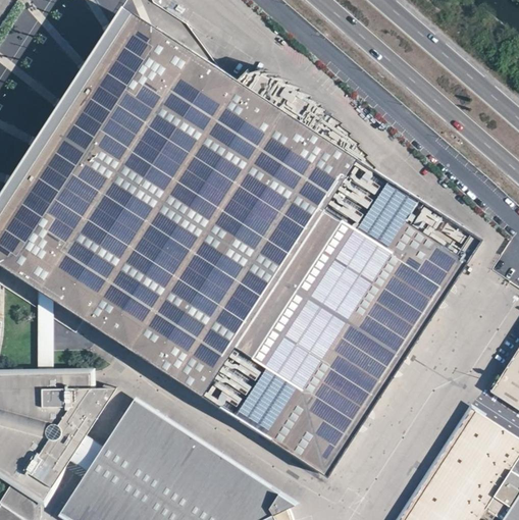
[(9,257),(132,75),(127,72),(125,67),(124,63),(125,58),(127,54),(131,50),(135,48),(140,48),(145,48),(149,50),(154,39),(230,87),(237,79),(217,66),(142,14),(126,4),(33,143),(0,192),(0,262),(78,315),(79,314),(83,307),(9,257)]
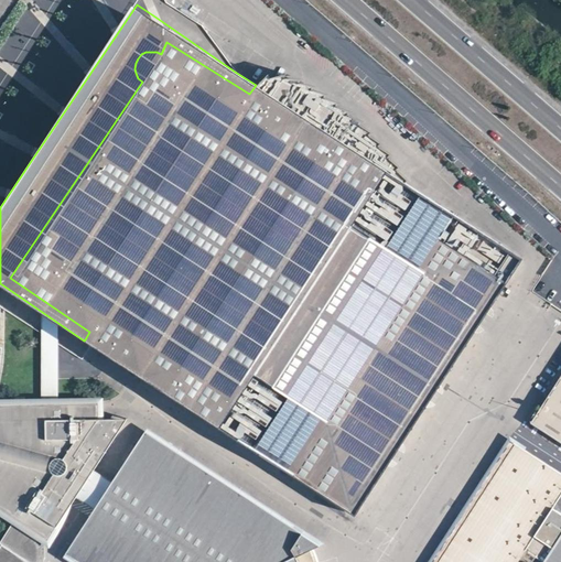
[(345,515),(517,261),(386,170),(377,157),(366,174),(355,166),(368,147),(338,120),(326,139),(321,136),(313,148),(303,141),(323,110),(314,104),(303,99),(283,130),(274,125),(282,112),(277,109),(287,93),(279,90),(260,119),(251,114),(268,88),(259,87),(256,85),(249,94),(166,42),(161,54),(157,52),(151,52),(146,52),(141,54),(138,58),(136,63),(135,68),(136,73),(138,78),(142,82),(10,278),(39,296),(57,309),(89,332),(85,339),(90,344),(96,347),(105,336),(114,342),(106,354),(117,361),(125,349),(133,356),(126,367),(144,379),(152,368),(161,375),(153,386),(190,411),(198,399),(209,407),(201,418),(215,428),(345,515)]
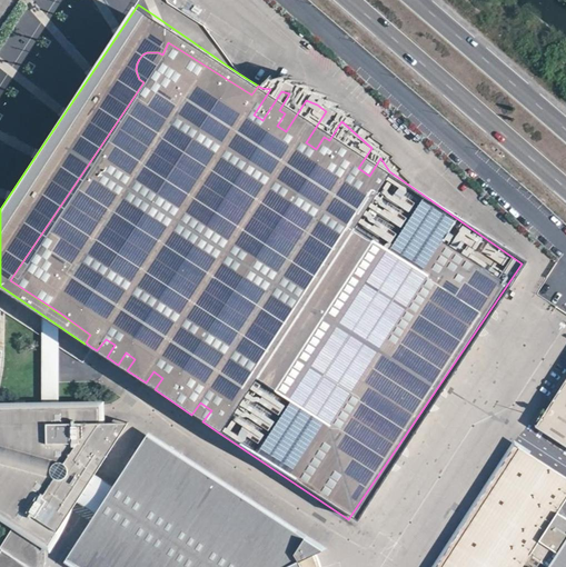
[(262,120),(281,91),(280,91),(279,91),(279,90),(278,90),(277,90),(276,90),(276,89),(275,89),(274,89),(272,89),(271,89),(270,89),(254,115),(262,120)]
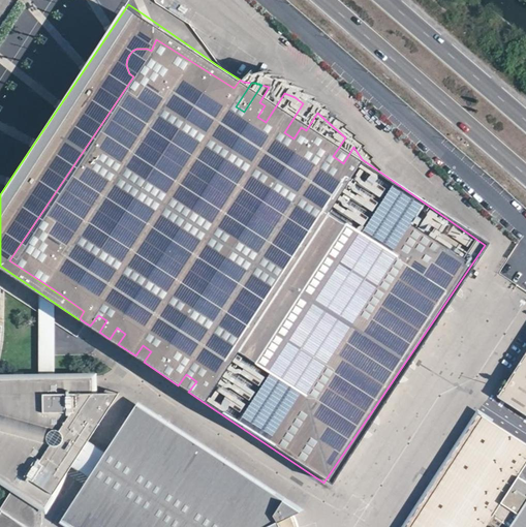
[(266,122),(284,93),(277,89),(269,87),(259,102),(265,105),(257,117),(266,122)]
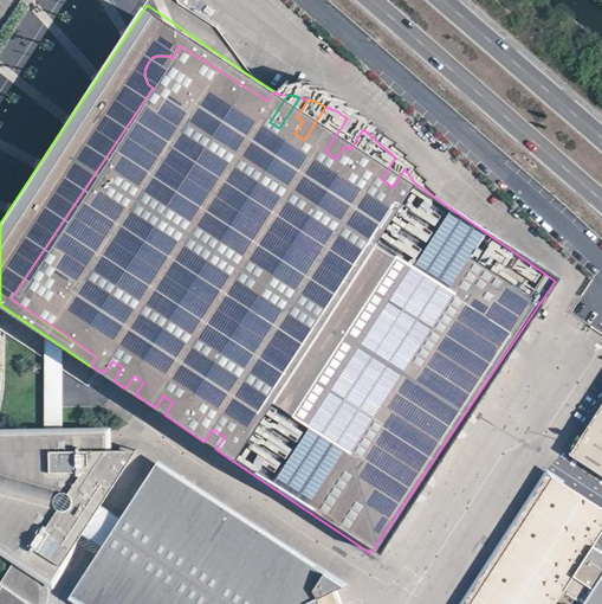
[(350,149),(363,129),(360,127),(357,126),(355,123),(351,121),(350,121),(347,119),(325,152),(336,159),(344,146),(350,149)]
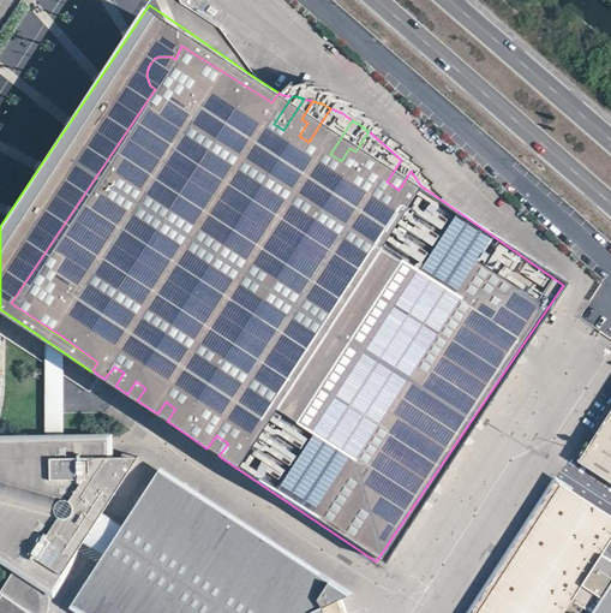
[(399,190),(411,171),(407,165),(401,160),(387,182),(399,190)]
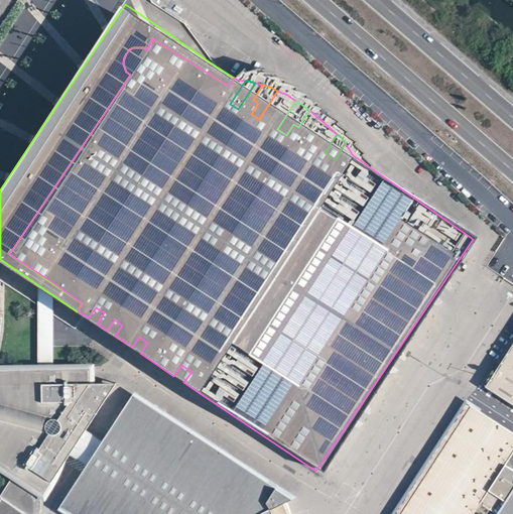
[(52,282),(35,271),(36,305),(36,374),(52,374),(52,348),(51,315),(52,282)]
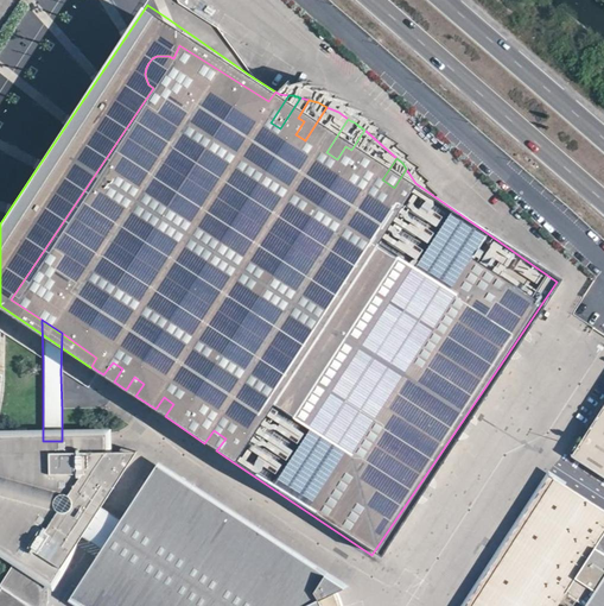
[(114,382),(122,368),(113,363),(103,374),(114,382)]
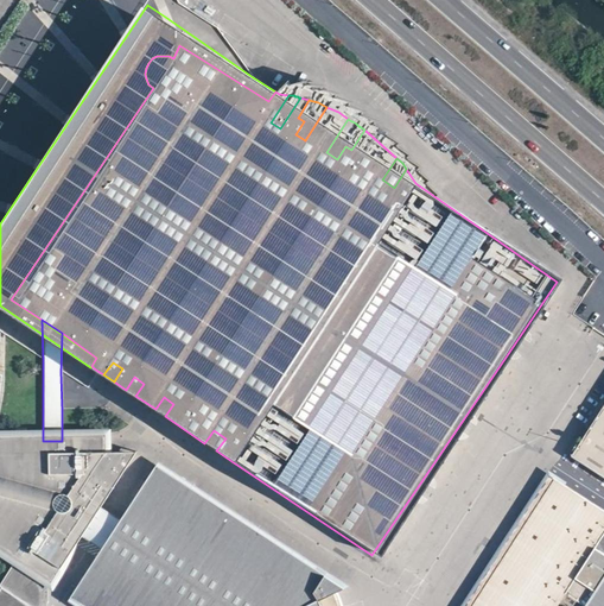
[(135,396),(144,384),(134,377),(126,390),(135,396)]
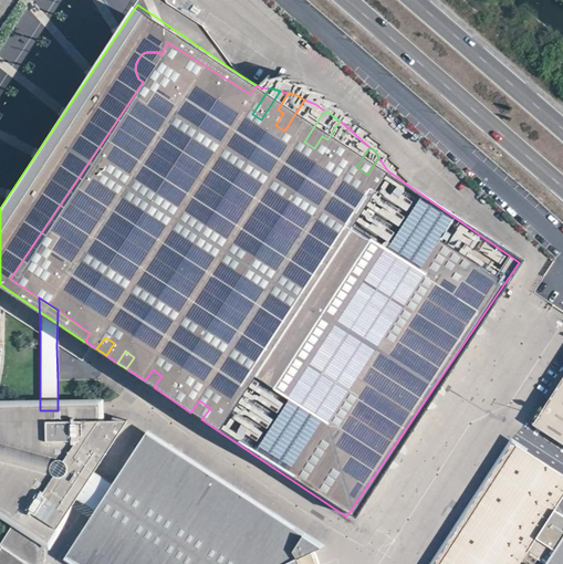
[(154,387),(162,376),(153,369),(145,380),(154,387)]
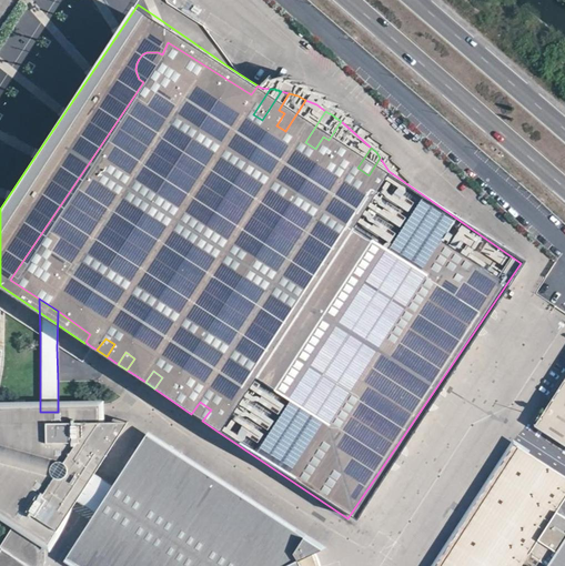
[(564,376),(533,426),(564,447),(564,376)]
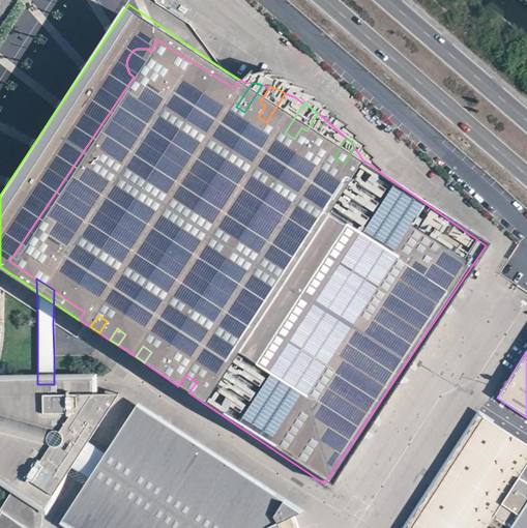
[(188,392),(197,382),(186,375),(178,386),(188,392)]
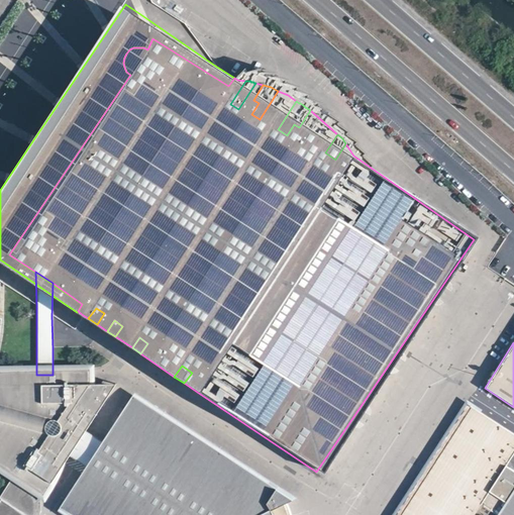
[(40,481),(50,481),(68,453),(84,429),(112,387),(87,387),(87,374),(53,375),(36,375),(0,375),(0,471),(11,479),(30,492),(40,481)]
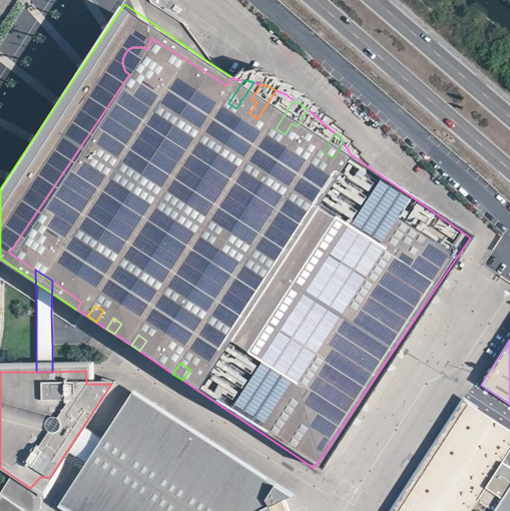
[(274,485),(128,394),(121,404),(213,463),(237,477),(267,496),(272,489),(286,499),(291,495),(274,485)]
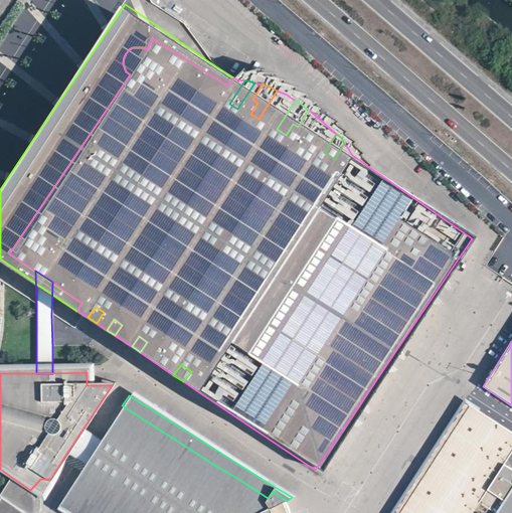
[(437,459),(471,407),(462,401),(393,507),(389,512),(401,512),(403,509),(430,470),(421,465),(429,455),(437,459)]
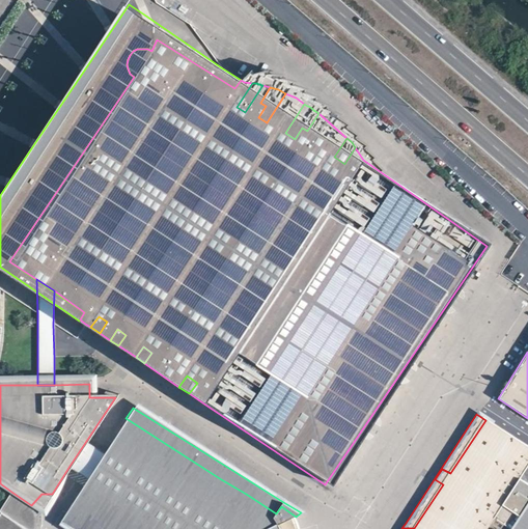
[(246,494),(221,479),(126,418),(104,453),(88,478),(63,517),(82,528),(278,528),(278,526),(289,520),(296,517),(281,506),(276,513),(246,494)]
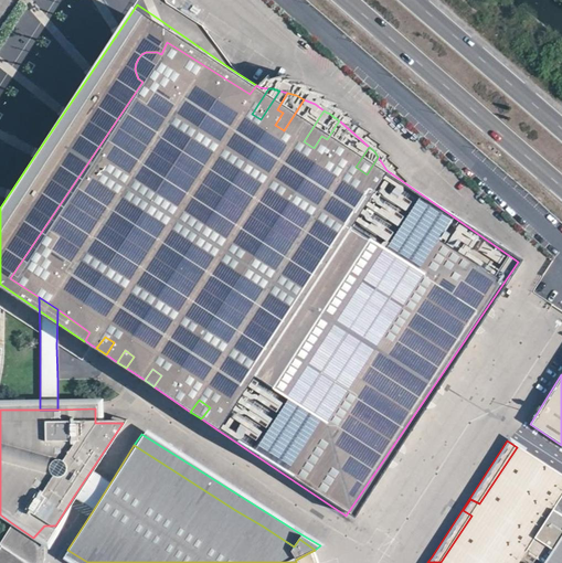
[(542,562),(561,534),(561,516),(552,510),(561,494),(561,477),(517,447),(479,503),(470,499),(463,510),(472,516),(443,559),(441,562),(542,562)]
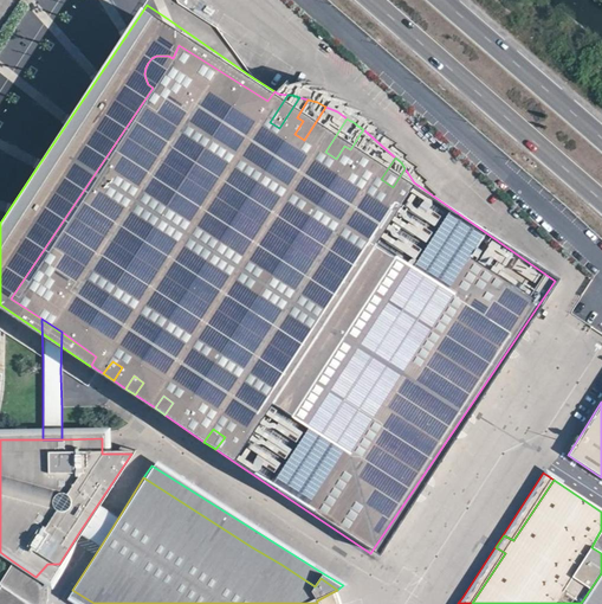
[(79,532),(101,546),(118,518),(98,503),(79,532)]
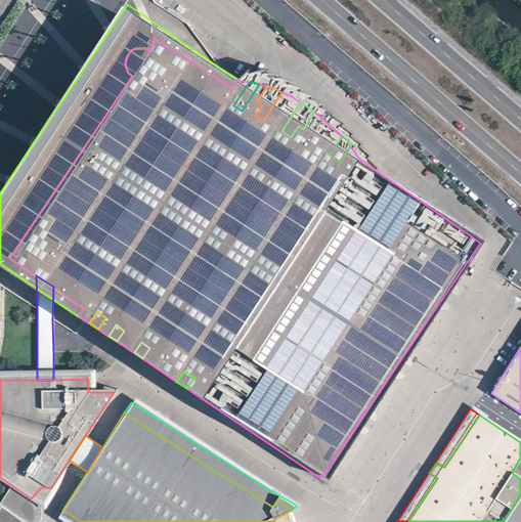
[(34,504),(31,498),(11,485),(0,503),(0,511),(16,521),(37,521),(38,516),(36,509),(34,504)]
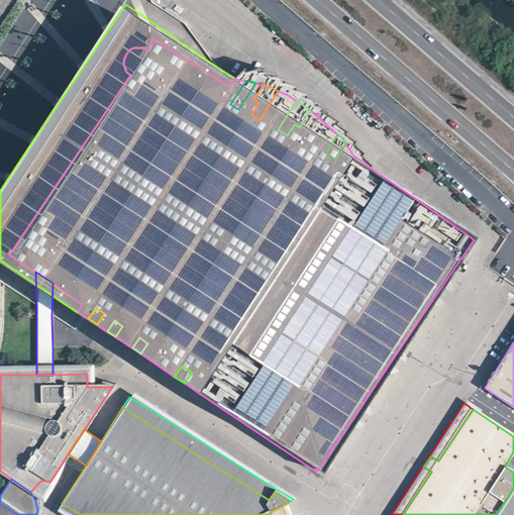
[(30,492),(39,497),(48,483),(50,481),(40,481),(30,492)]
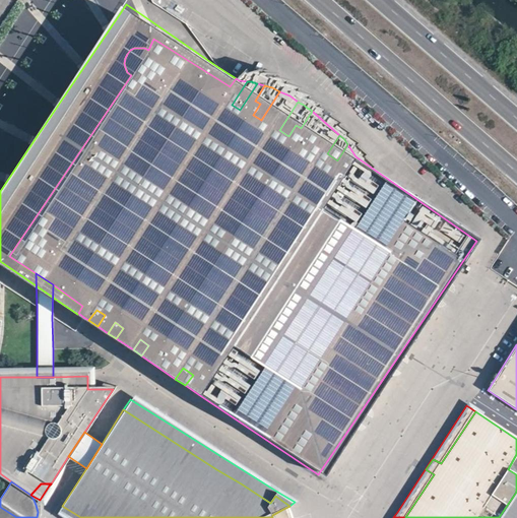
[(516,517),(516,492),(499,517),(516,517)]
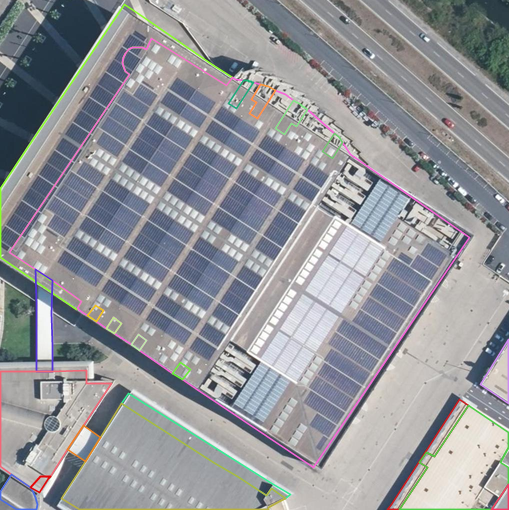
[(79,509),(61,498),(55,507),(60,509),(79,509)]
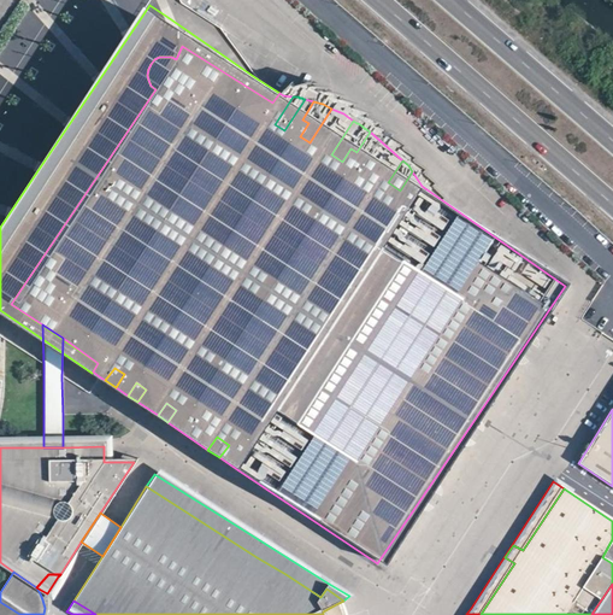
[(19,614),(0,602),(0,614),(19,614)]
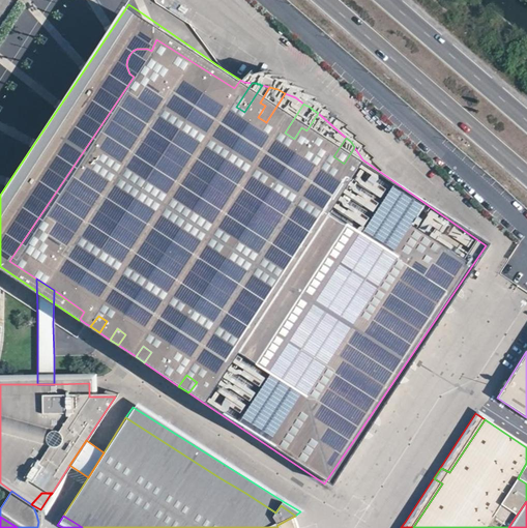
[(291,527),(289,519),(277,525),(277,527),(291,527)]
